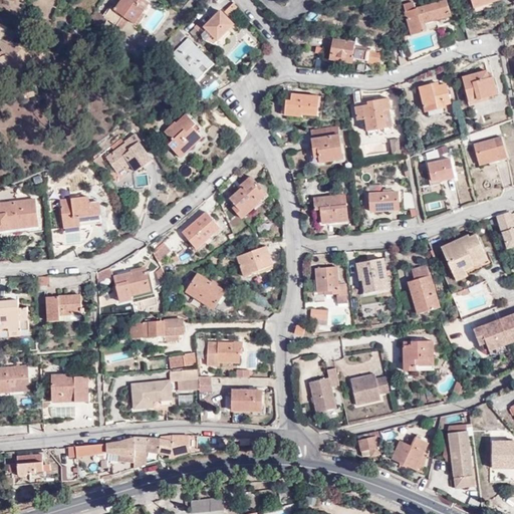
[(101,24),(102,25),(112,31),(119,22),(125,26),(131,29),(145,8),(132,0),(121,0),(120,2),(118,1),(112,9),(114,10),(111,15),(107,13),(101,24)]
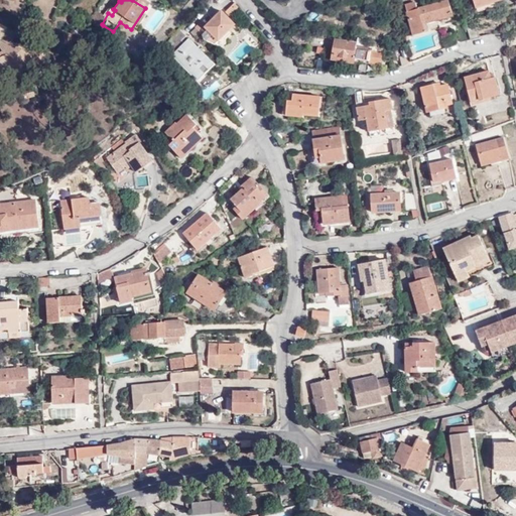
[(470,0),(473,9),(500,0),(499,0),(470,0)]
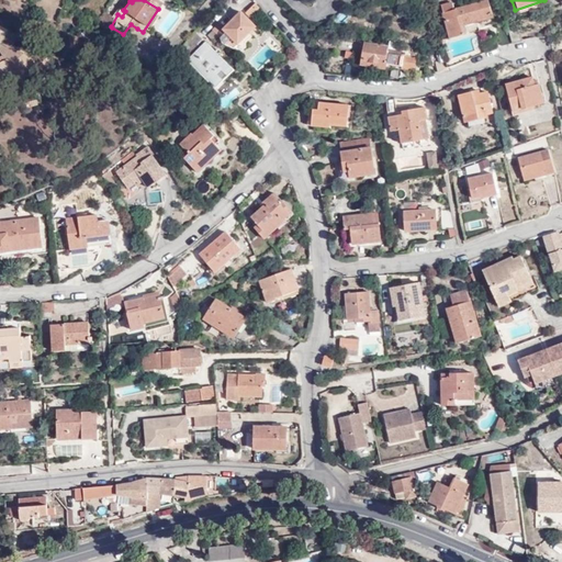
[(489,14),(484,1),(451,12),(448,7),(439,9),(450,41),(467,34),(463,24),(489,14)]
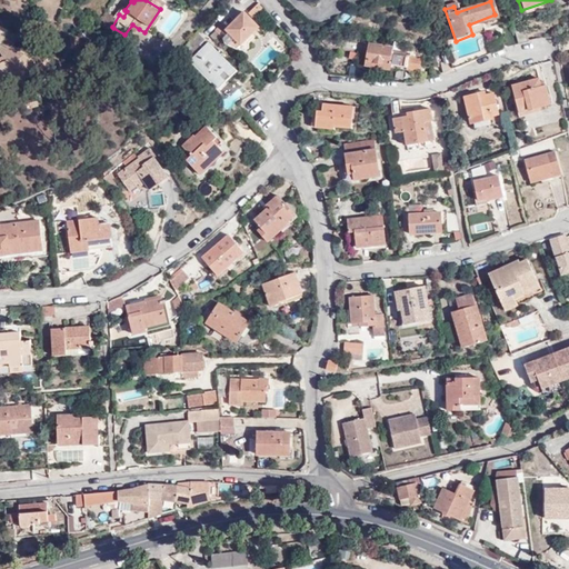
[(239,10),(220,29),(220,30),(223,33),(218,39),(226,47),(230,41),(236,46),(256,26),(239,10)]
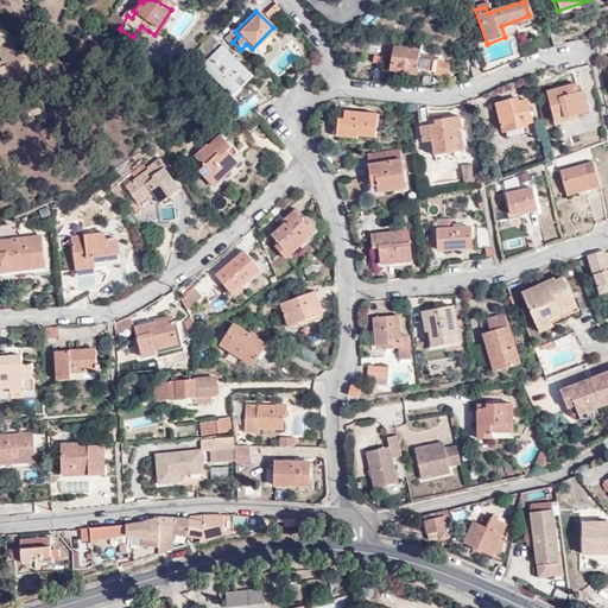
[(107,24),(115,38),(121,30),(120,29),(106,19),(107,24)]
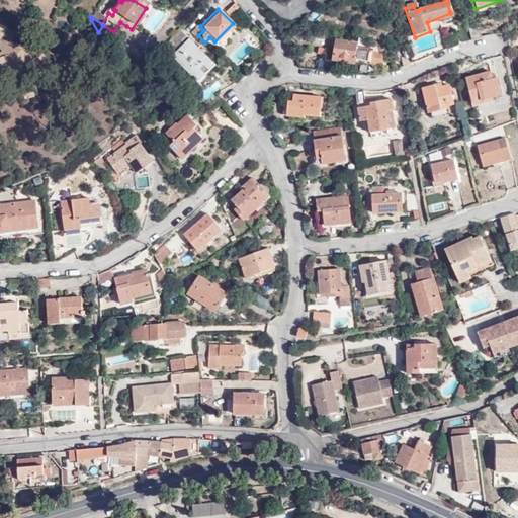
[(0,32),(10,38),(12,34),(16,27),(0,17),(0,32)]
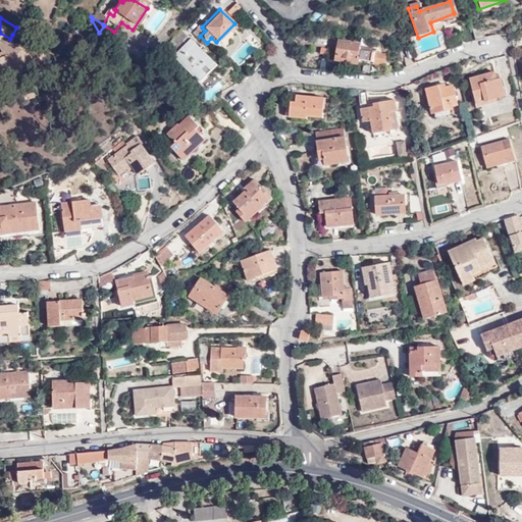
[(478,21),(469,23),(473,42),(484,39),(478,21)]
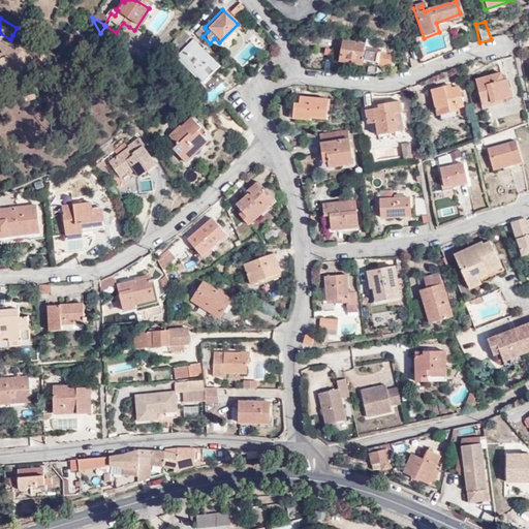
[(123,23),(116,32),(123,36),(129,27),(123,23)]
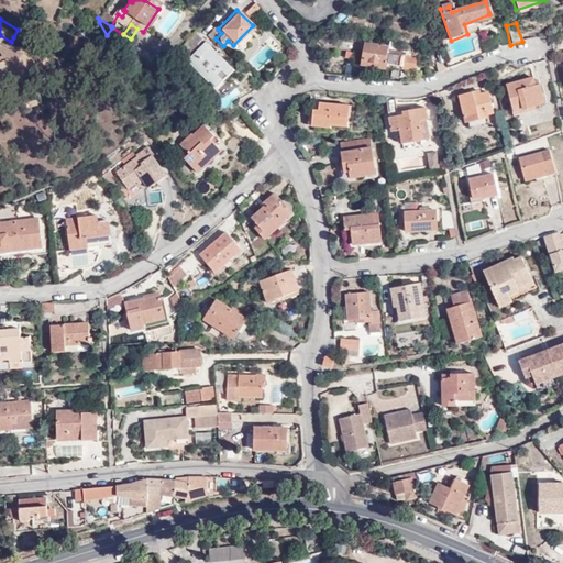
[(510,45),(506,25),(494,29),(500,47),(510,45)]
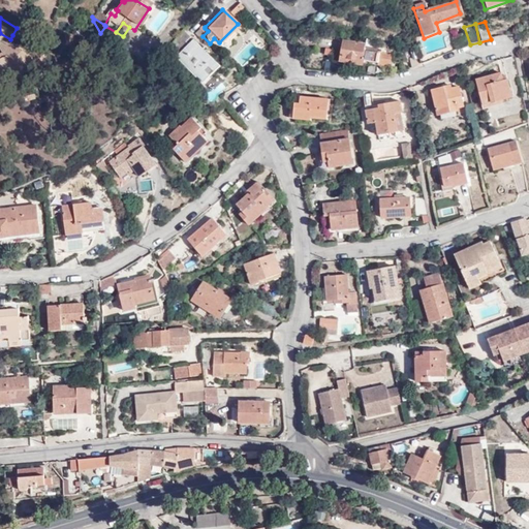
[(194,35),(186,28),(167,49),(205,81),(222,64),(196,36),(190,41),(189,40),(194,35)]
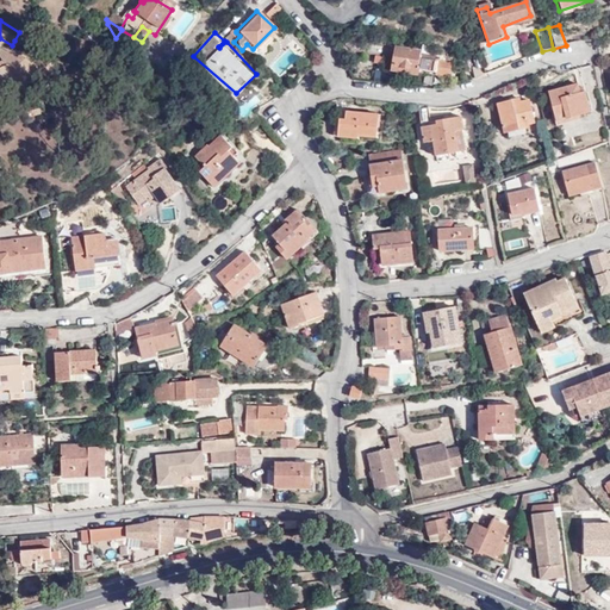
[(422,49),(394,44),(394,45),(391,44),(390,53),(392,53),(390,70),(417,75),(418,73),(436,75),(439,58),(421,56),(422,49)]
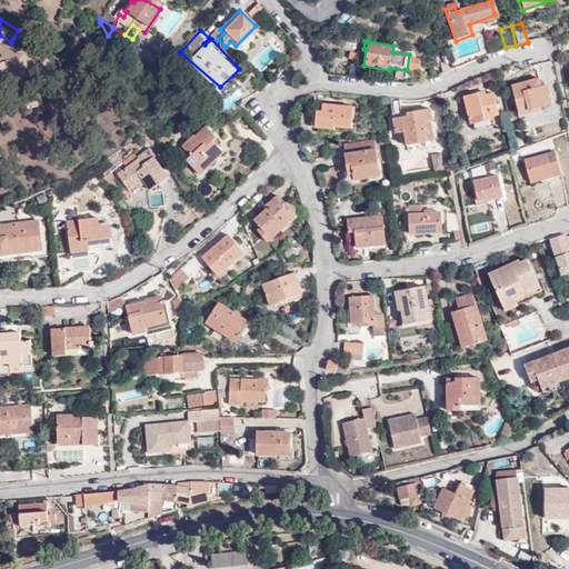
[(436,57),(439,73),(450,69),(447,56),(436,57)]
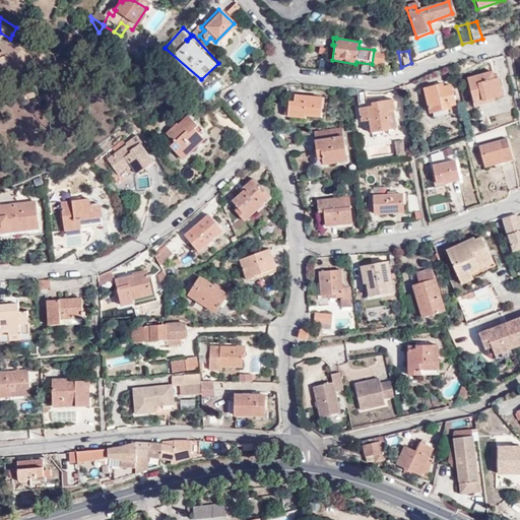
[(0,69),(21,64),(25,59),(0,55),(0,69)]
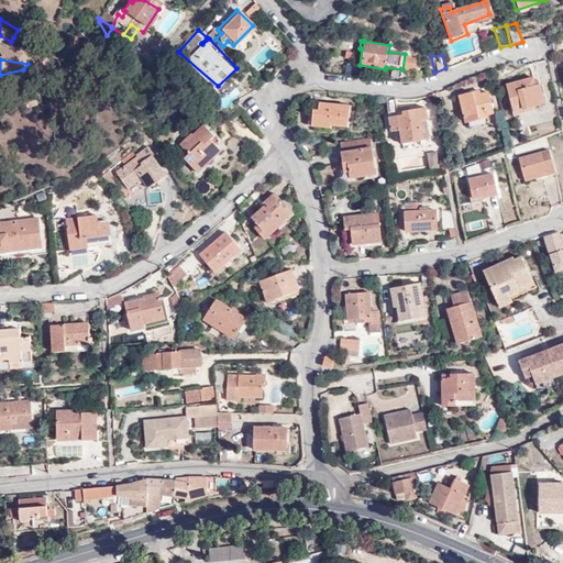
[(530,78),(501,86),(509,116),(542,107),(534,81),(531,83),(530,78)]
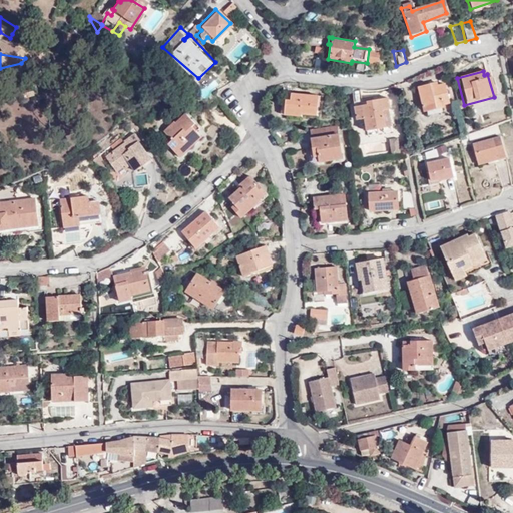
[(446,103),(443,86),(428,89),(428,86),(418,88),(422,112),(441,108),(440,105),(446,103)]
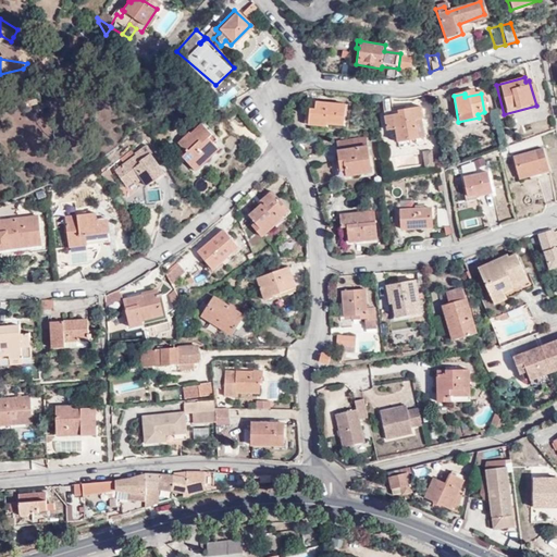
[(342,128),(341,102),(312,102),(312,110),(307,111),(307,126),(323,125),(324,128),(342,128)]
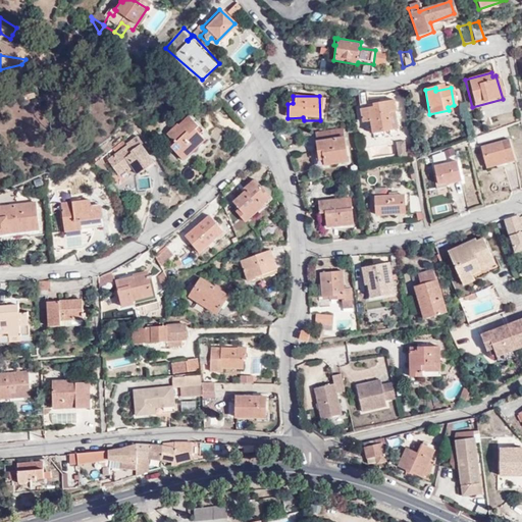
[(395,112),(393,100),(375,104),(376,106),(358,109),(361,125),(368,124),(371,135),(396,131),(394,112),(395,112)]
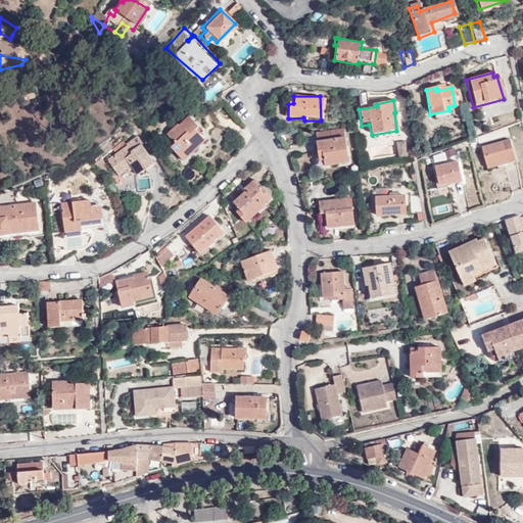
[(200,132),(186,115),(176,125),(174,123),(161,132),(171,143),(167,147),(180,161),(202,142),(197,136),(200,132)]
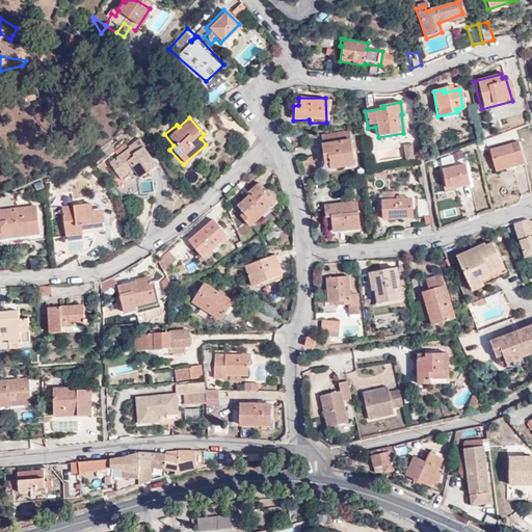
[(225,132),(219,128),(213,140),(219,143),(225,132)]
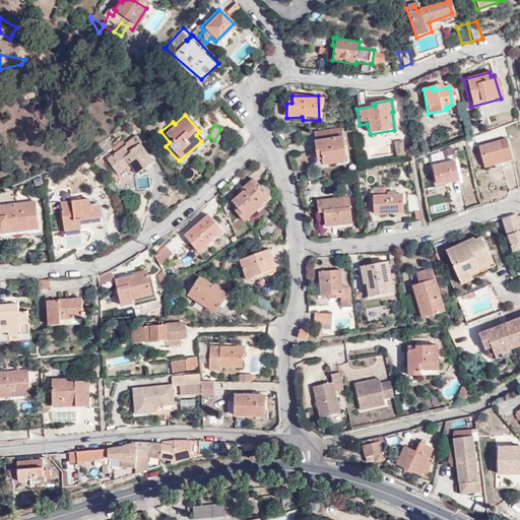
[(311,132),(311,134),(314,161),(318,161),(319,167),(343,165),(340,137),(339,137),(338,129),(311,132)]
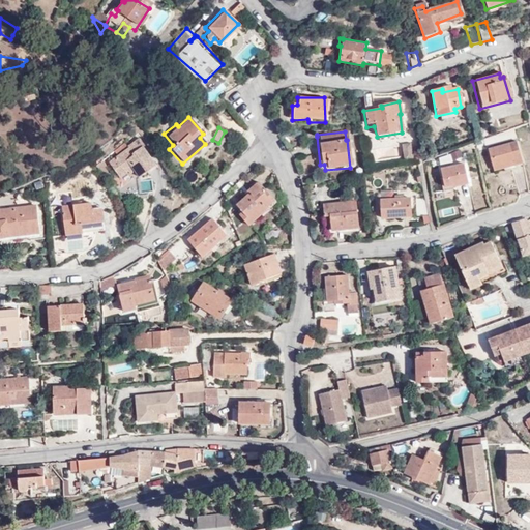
[(29,140),(29,151),(39,151),(39,140),(29,140)]
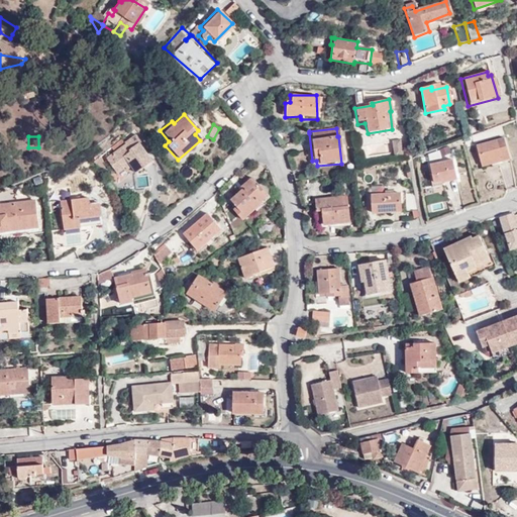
[(148,166),(130,139),(119,146),(120,148),(109,157),(101,162),(103,165),(111,177),(112,177),(124,169),(130,178),(148,166)]
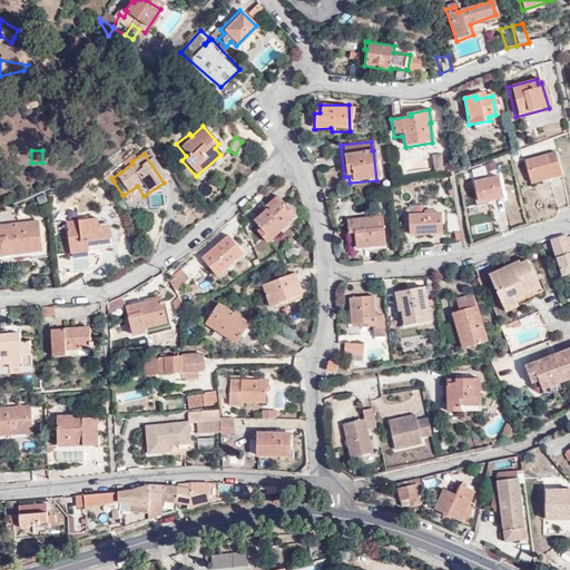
[(558,177),(552,155),(522,163),(528,180),(546,176),(547,180),(558,177)]
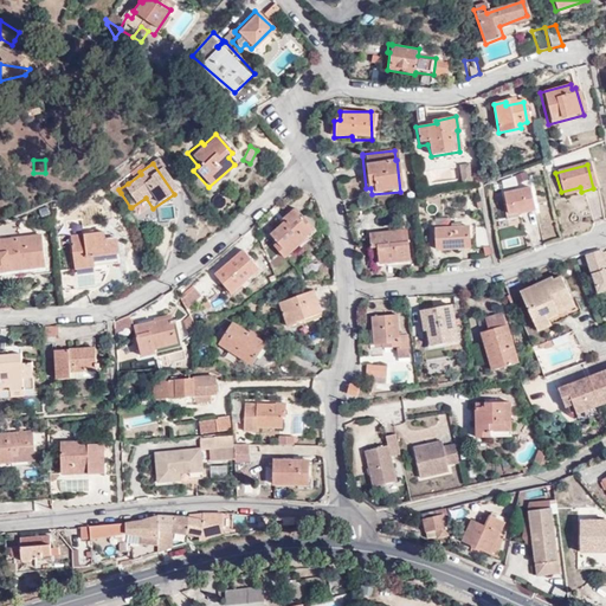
[(457,167),(457,168),(458,184),(458,186),(469,185),(466,166),(457,167)]
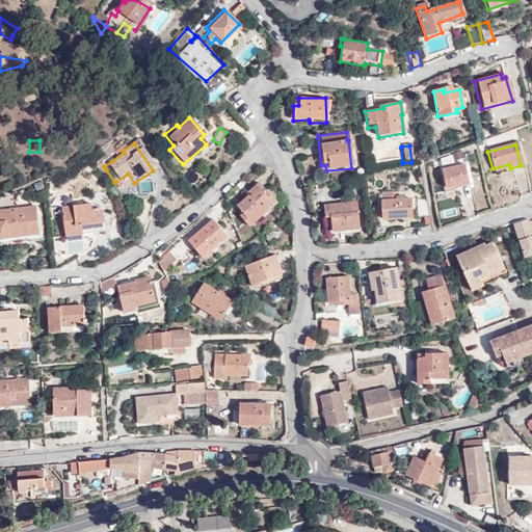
[(112,161),(124,153),(123,151),(121,149),(109,156),(112,161)]
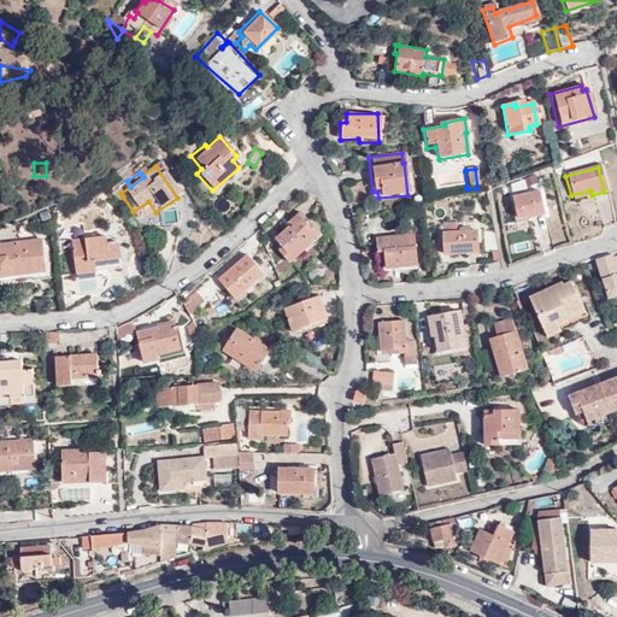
[(511,181),(513,186),(511,186),(512,194),(528,191),(527,186),(530,184),(529,178),(521,181),(519,177),(511,181)]
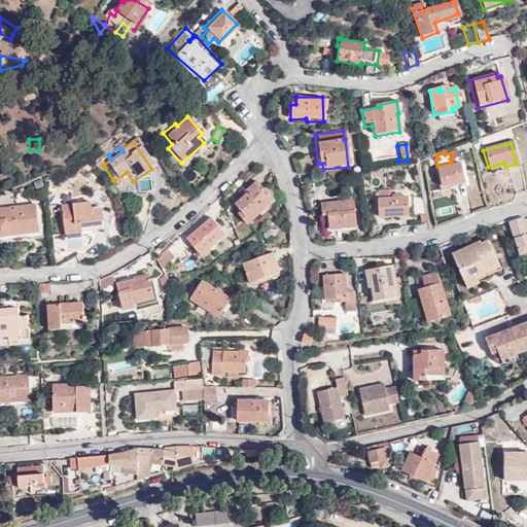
[(113,180),(105,168),(101,171),(97,165),(93,168),(97,174),(100,172),(107,184),(113,180)]
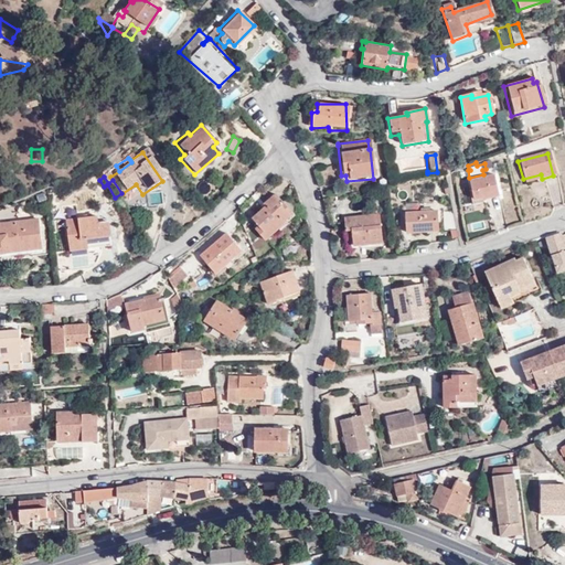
[(494,198),(491,177),(467,180),(471,199),(479,198),(480,200),(494,198)]
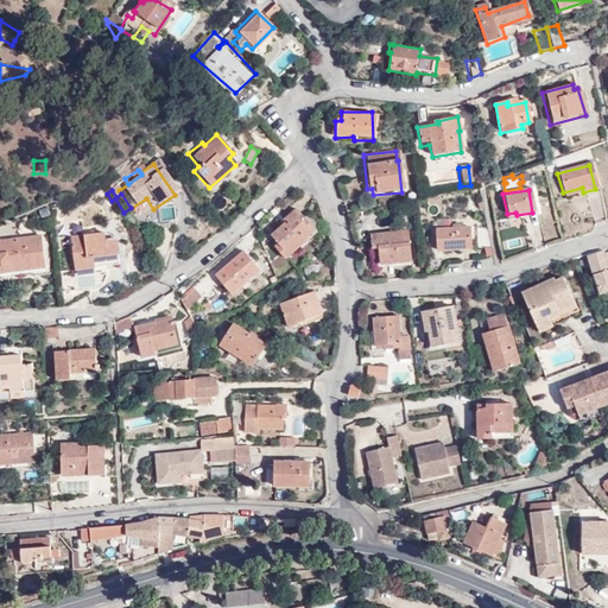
[(259,227),(252,233),(260,251),(263,249),(272,258),(277,254),(283,259),(305,239),(303,236),(310,230),(291,209),(280,217),(285,221),(268,236),(259,227)]
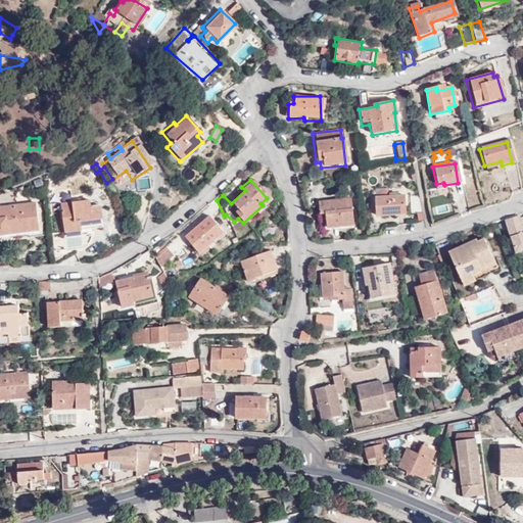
[(409,214),(420,212),(416,194),(408,195),(409,214)]
